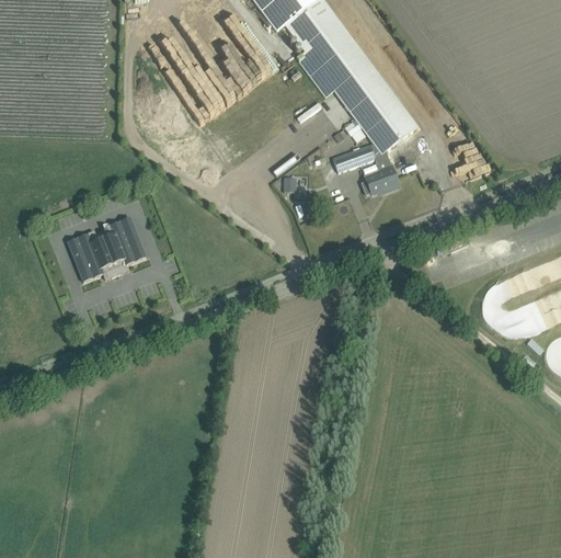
[(411,117),(332,11),(323,0),(252,0),(276,31),(285,25),(296,37),(306,50),(296,58),(302,67),(324,97),(334,89),(356,118),(343,126),(350,136),(352,135),(356,141),(365,135),(361,128),(363,127),(375,143),(370,144),(333,158),(339,172),(376,158),(379,169),(364,174),(366,180),(371,194),(385,190),(385,192),(399,186),(386,150),(418,126),(411,117)]
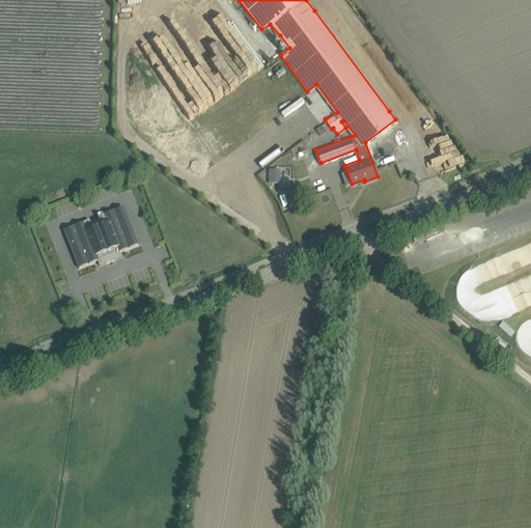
[(326,130),(322,123),(315,128),(320,134),(326,130)]
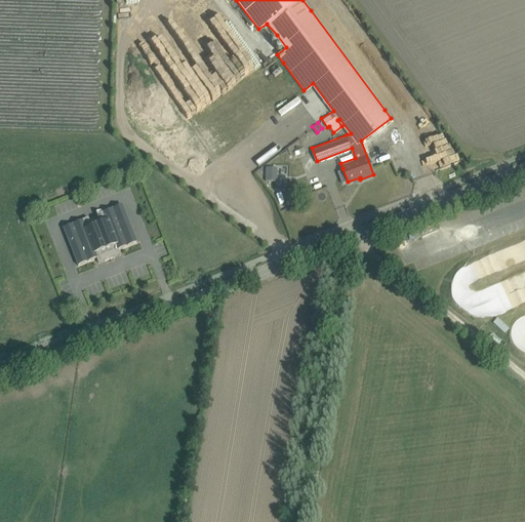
[(280,144),(256,160),(259,165),(283,148),(280,144)]
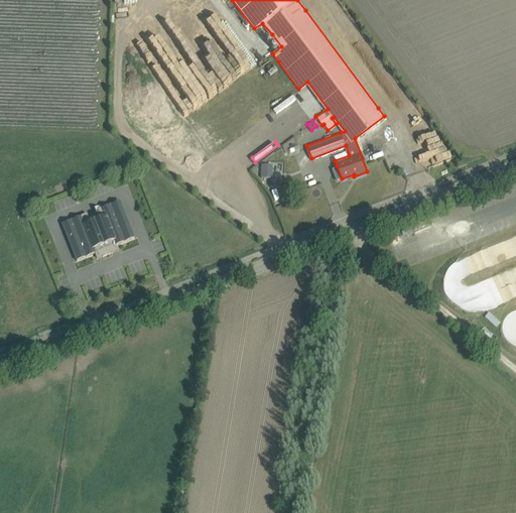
[(261,161),(261,175),(273,175),(273,161),(261,161)]
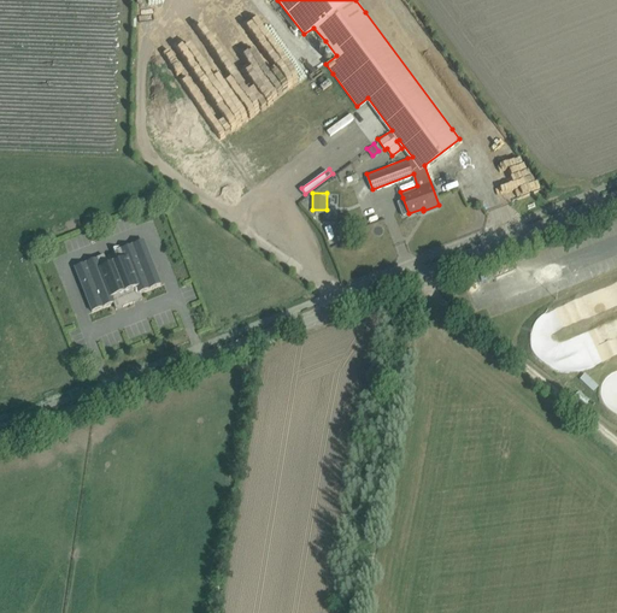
[(160,282),(157,271),(144,239),(122,247),(122,246),(113,249),(117,257),(106,260),(104,253),(97,257),(75,265),(92,310),(113,300),(116,305),(141,295),(139,290),(160,282)]
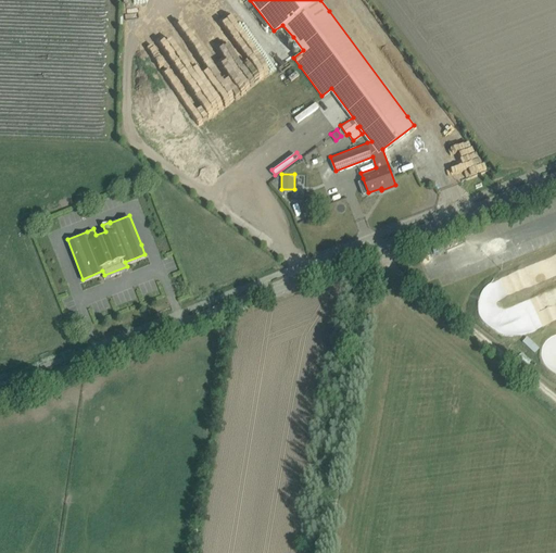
[(528,335),(523,339),(534,351),(540,347),(528,335)]
